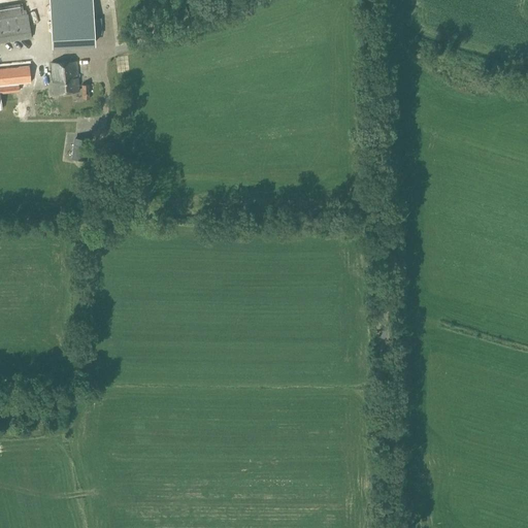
[(95,45),(92,0),(50,0),(53,48),(95,45)]
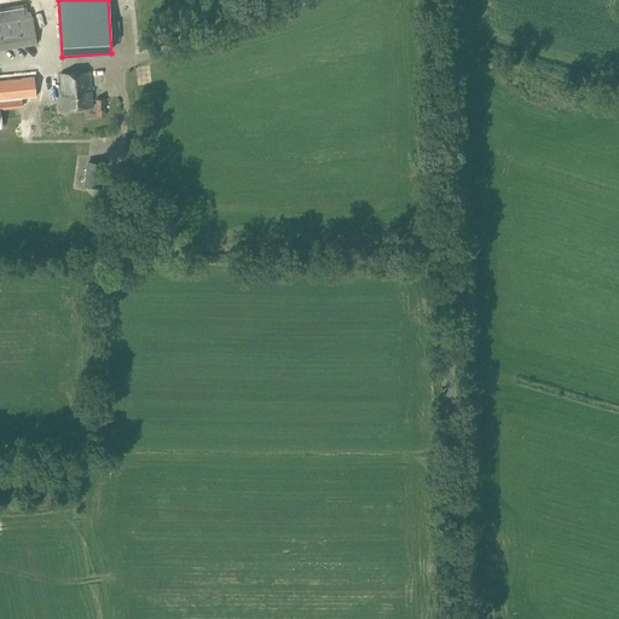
[(23,5),(0,7),(0,51),(38,45),(33,17),(25,18),(23,5)]
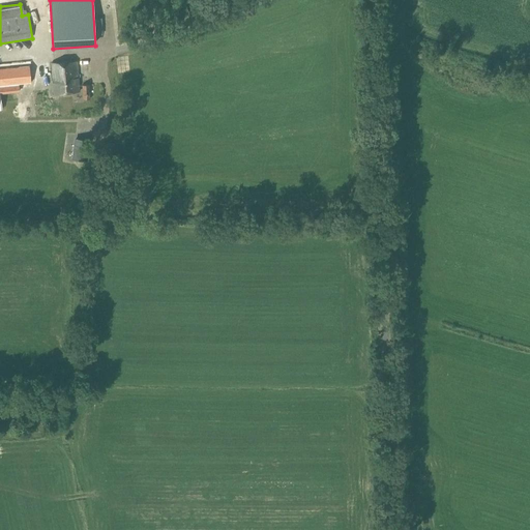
[(117,54),(117,69),(128,69),(127,54),(117,54)]
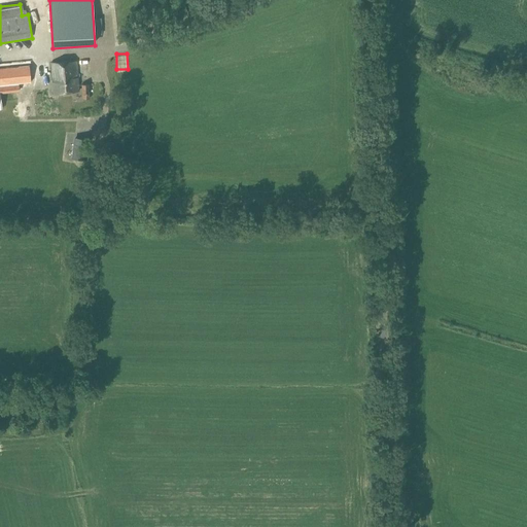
[(53,94),(78,92),(75,61),(51,63),(54,82),(51,82),(53,94)]
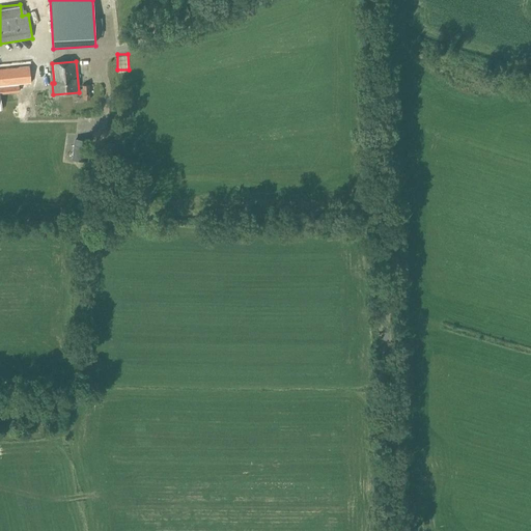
[(0,109),(3,110),(0,87),(31,84),(29,65),(0,67),(0,109)]
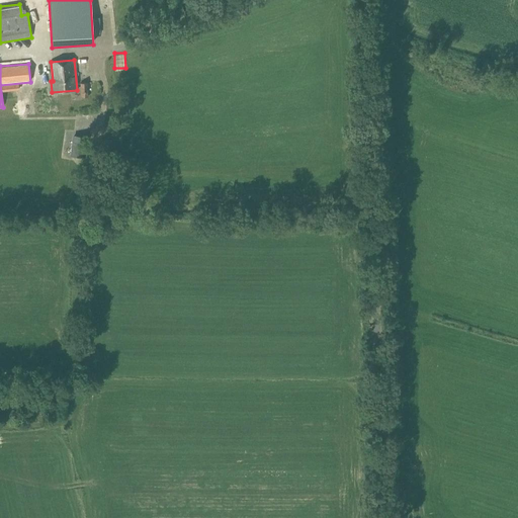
[(93,92),(92,82),(80,84),(81,98),(88,97),(88,92),(93,92)]
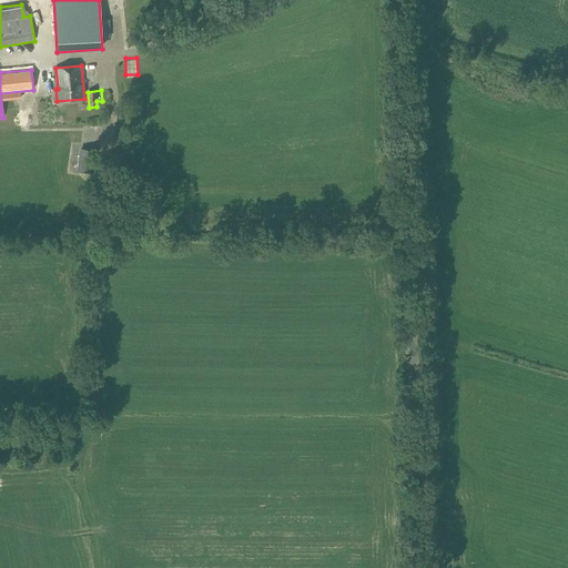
[(93,150),(81,149),(80,166),(92,166),(93,150)]
